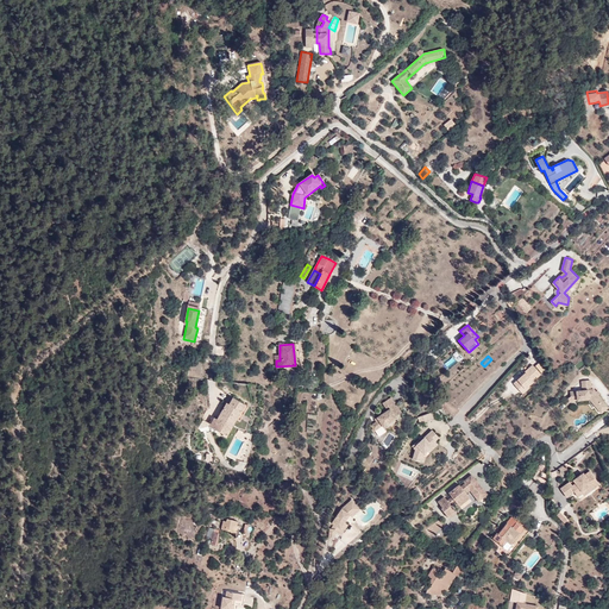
[(537,377),(540,374),(533,365),(525,372),(526,372),(514,383),(518,388),(521,384),(525,388),(528,384),(533,381),(532,380),(535,376),(537,377)]
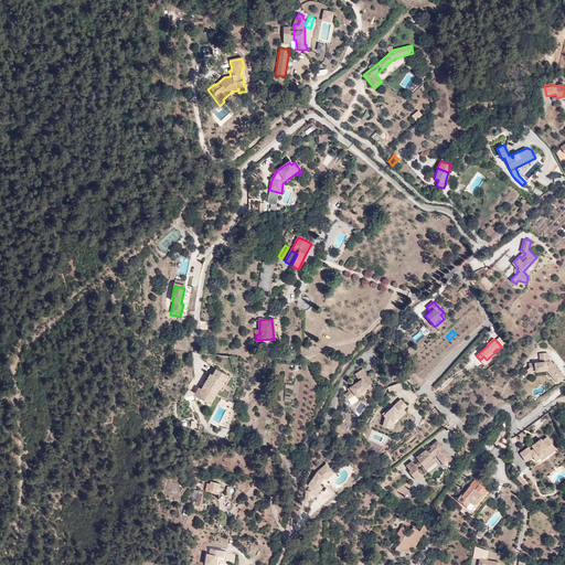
[(539,353),(540,362),(530,362),(530,368),(522,373),(525,376),(530,371),(546,370),(557,383),(564,377),(555,366),(557,364),(554,362),(553,363),(551,360),(548,360),(548,353),(539,353)]
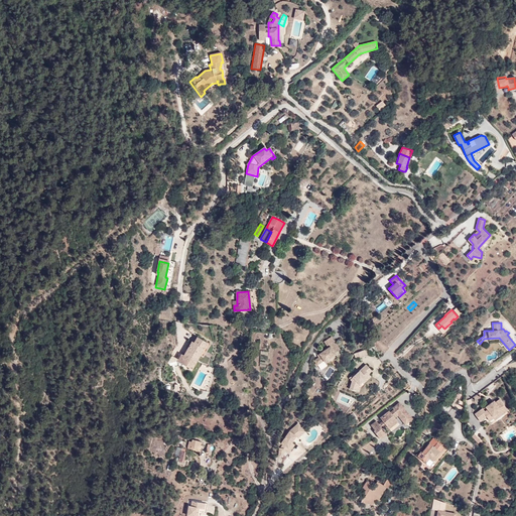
[(192,367),(201,354),(203,355),(210,344),(198,337),(195,340),(197,341),(196,343),(194,342),(191,341),(183,355),(181,354),(178,359),(177,361),(183,364),(186,366),(187,364),(192,367)]
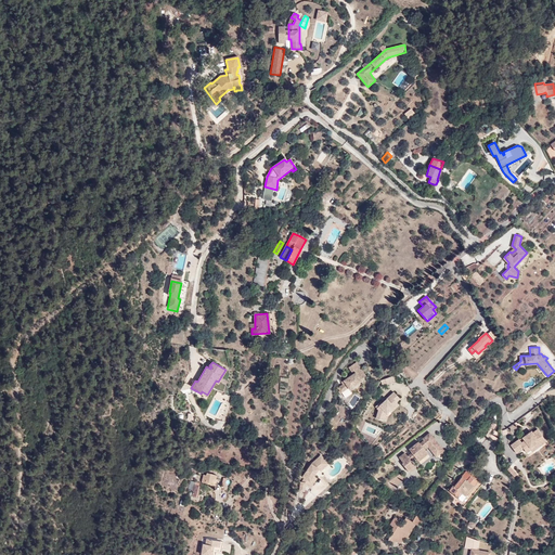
[(362,383),(360,381),(365,376),(357,362),(348,368),(352,375),(341,383),(343,385),(338,388),(341,394),(347,389),(348,391),(362,383)]
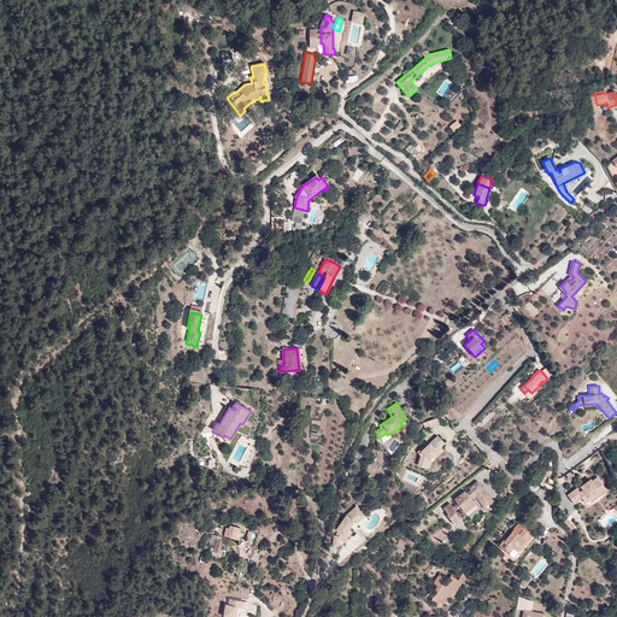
[(205,439),(206,442),(207,444),(211,438),(219,435),(212,432),(213,429),(206,425),(205,428),(204,433),(204,436),(205,439)]
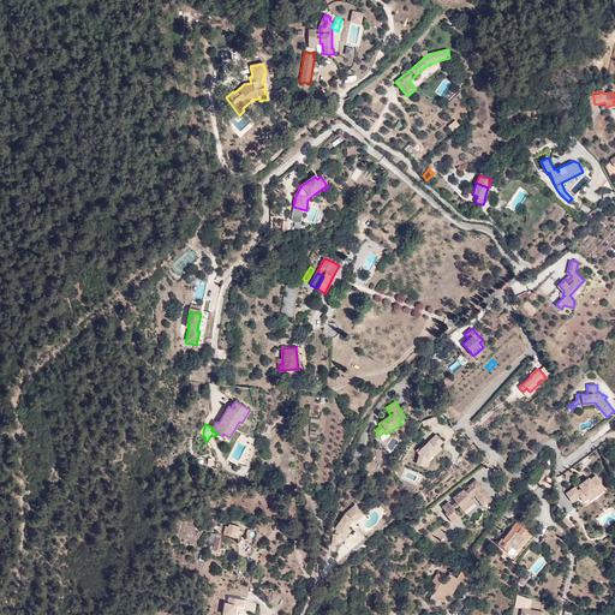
[(418,453),(416,463),(424,465),(425,460),(428,461),(429,458),(433,454),(440,447),(440,446),(443,442),(436,435),(424,447),(421,449),(419,448),(416,451),(418,453)]
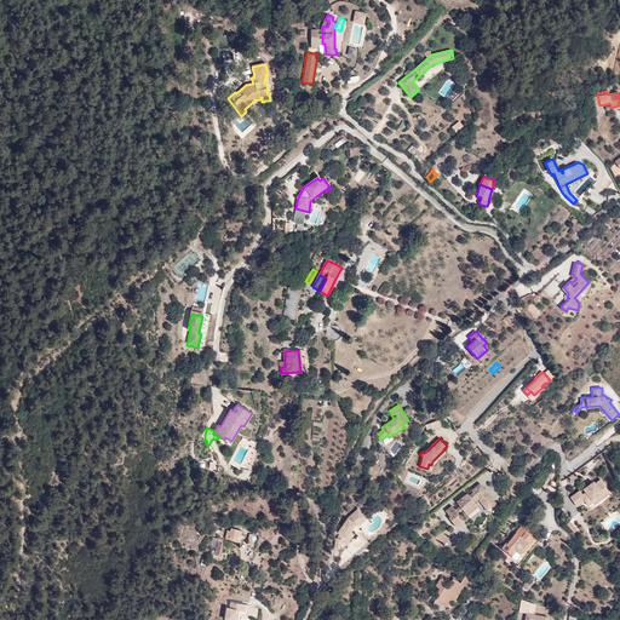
[(601,480),(596,483),(595,481),(572,498),(578,507),(585,501),(589,506),(593,503),(595,505),(610,493),(601,480)]
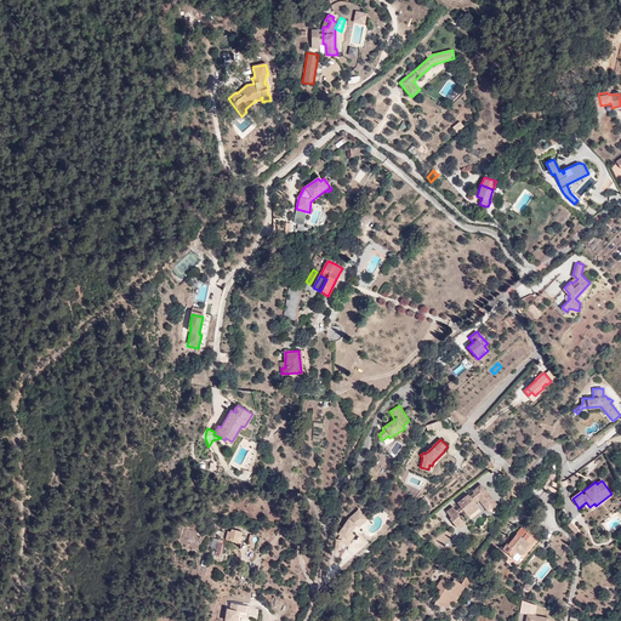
[(483,505),(491,497),(480,484),(472,491),(474,493),(469,496),(468,494),(457,502),(461,507),(456,511),(453,506),(446,512),(459,527),(465,522),(460,514),(463,511),(468,516),(479,507),(476,502),(479,500),(483,505)]
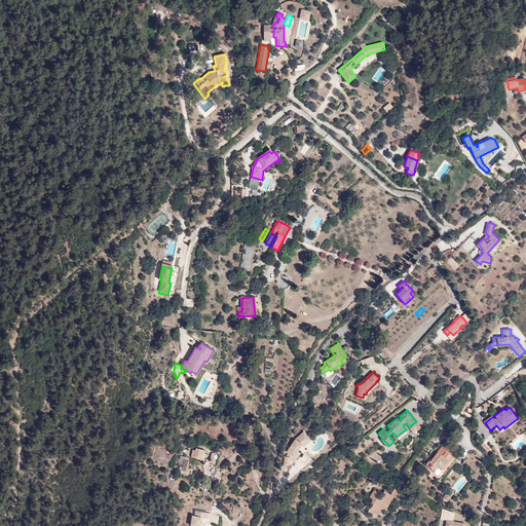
[(413,433),(420,427),(416,421),(409,427),(413,433)]
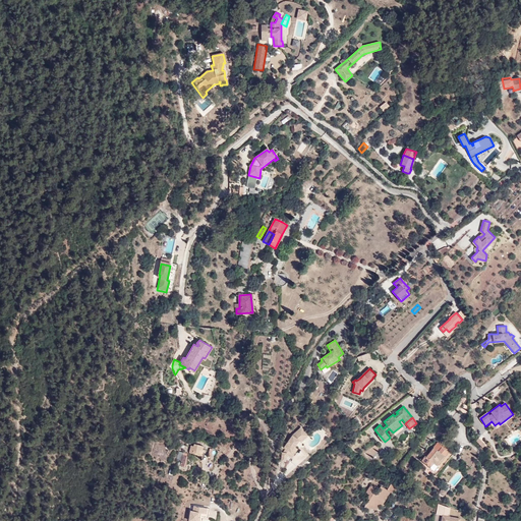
[(300,444),(307,437),(301,429),(291,438),(286,445),(282,454),(280,461),(285,462),(286,456),(291,459),(296,451),(294,449),(299,443),(300,444)]
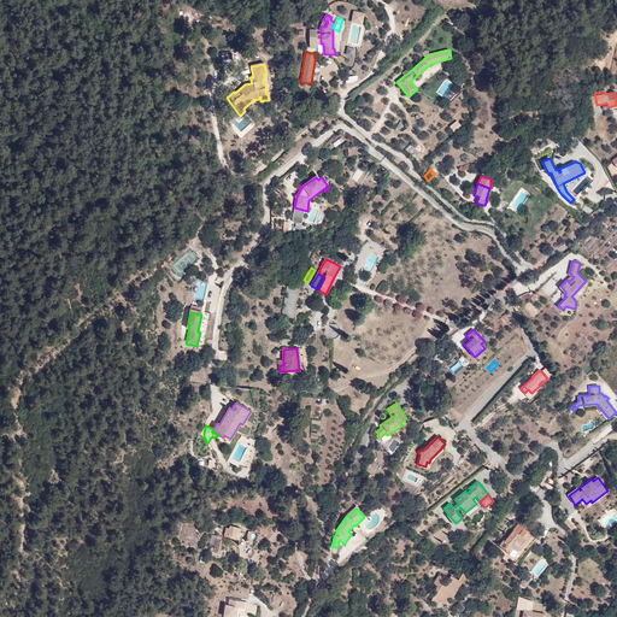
[(574,528),(566,521),(563,523),(570,530),(574,528)]
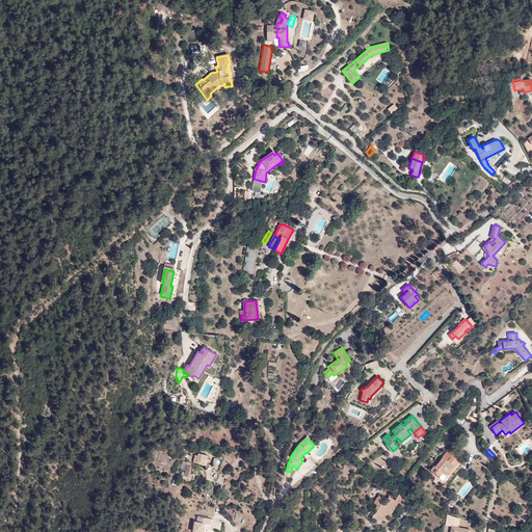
[(205,464),(207,455),(198,453),(197,455),(195,455),(193,461),(205,464)]
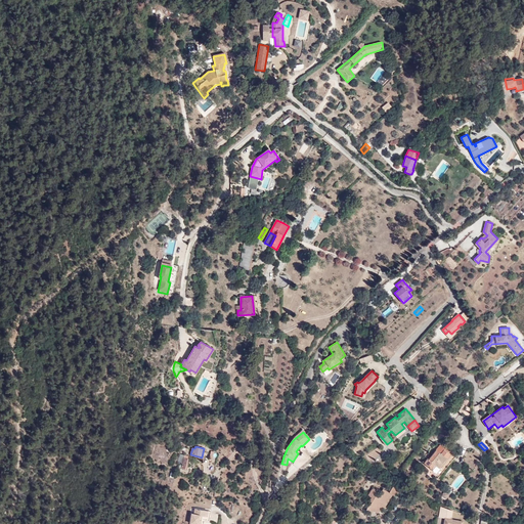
[(447,459),(450,454),(447,452),(444,449),(441,453),(436,449),(431,455),(429,454),(427,457),(427,459),(424,463),(432,469),(435,465),(438,467),(445,457),(447,459)]
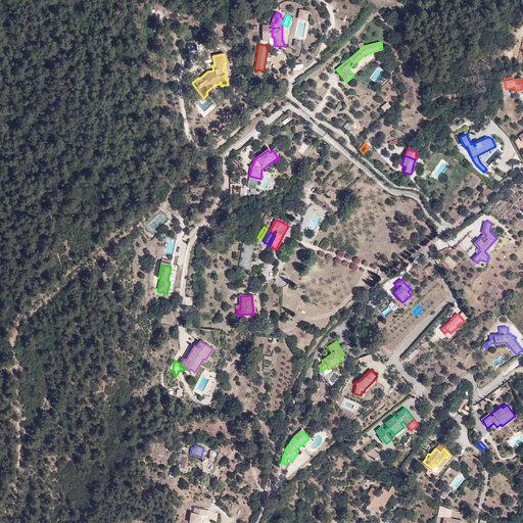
[(189,458),(187,458),(188,455),(179,453),(177,461),(182,463),(181,467),(186,469),(189,458)]
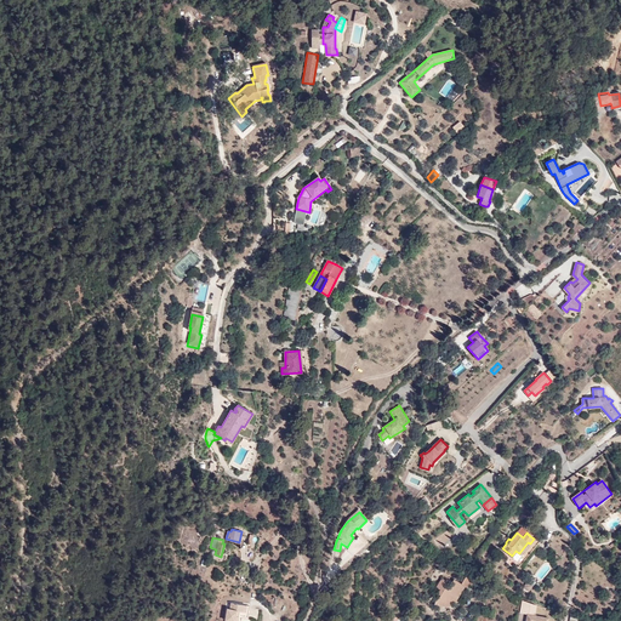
[(476,590),(480,582),(472,577),(469,584),(463,580),(461,584),(465,586),(467,587),(469,585),(476,590)]
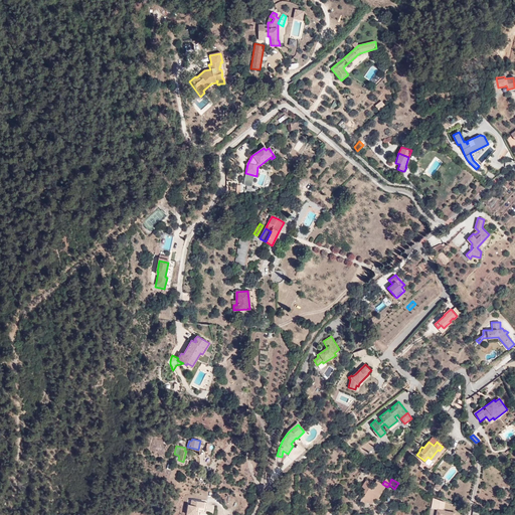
[(375,496),(378,497),(385,486),(382,484),(376,480),(371,488),(369,487),(365,493),(362,498),(361,497),(359,500),(365,504),(367,502),(370,504),(373,498),(375,496)]
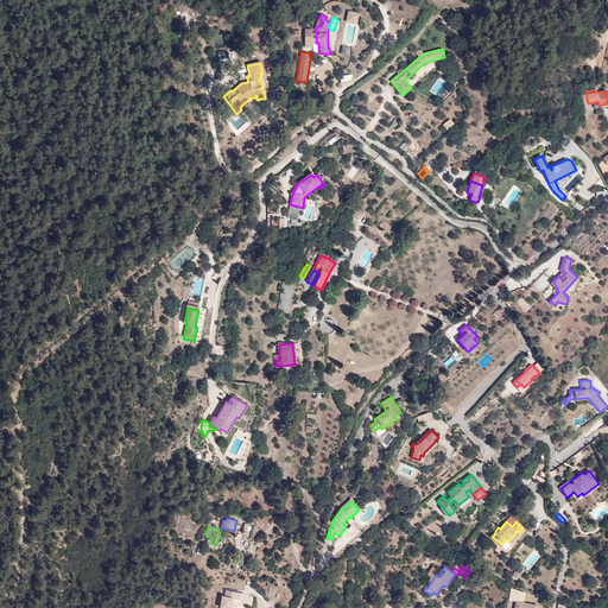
[(523,574),(517,570),(512,575),(518,580),(523,574)]
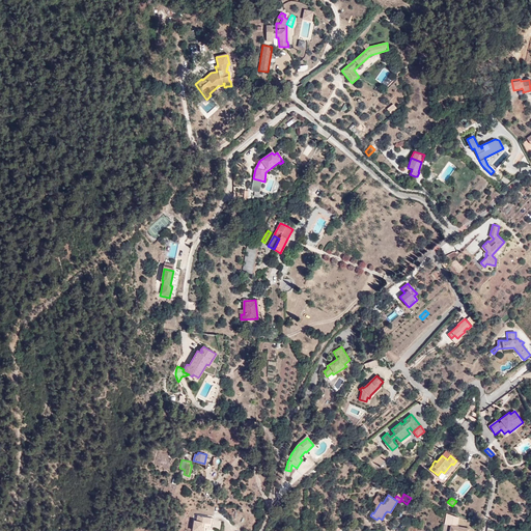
[(519,504),(516,509),(523,512),(526,508),(519,504)]
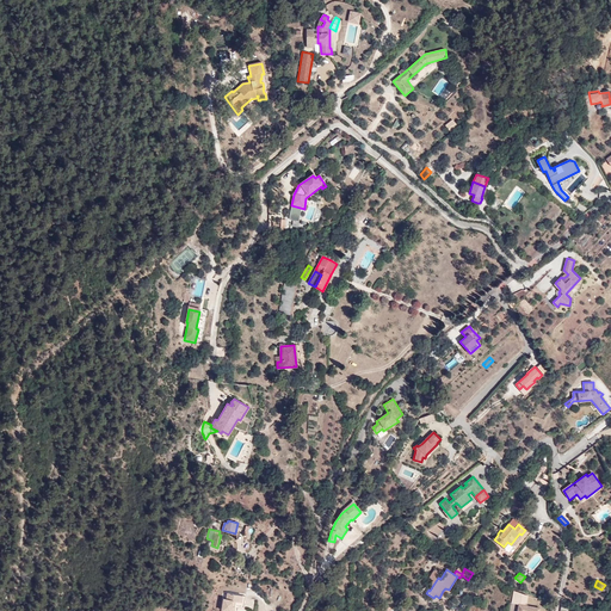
[(242,600),(244,593),(228,592),(227,597),(223,597),(222,609),(223,610),(222,610),(234,610),(233,610),(234,599),(242,600)]
